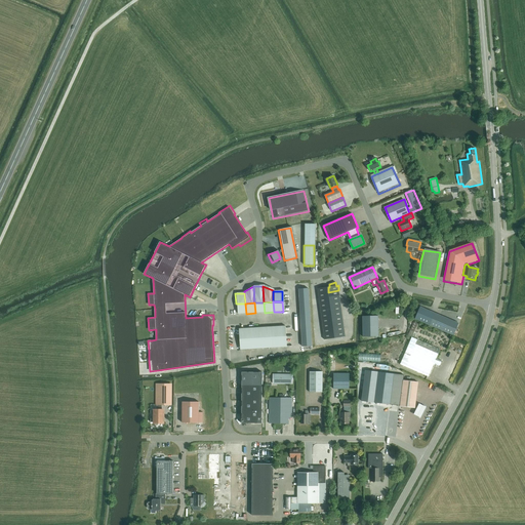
[(254,303),(255,313),(265,313),(264,303),(254,303)]
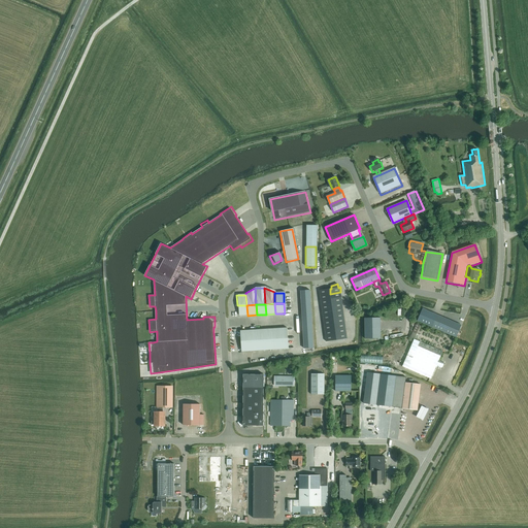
[(238,317),(248,316),(246,305),(237,305),(238,317)]
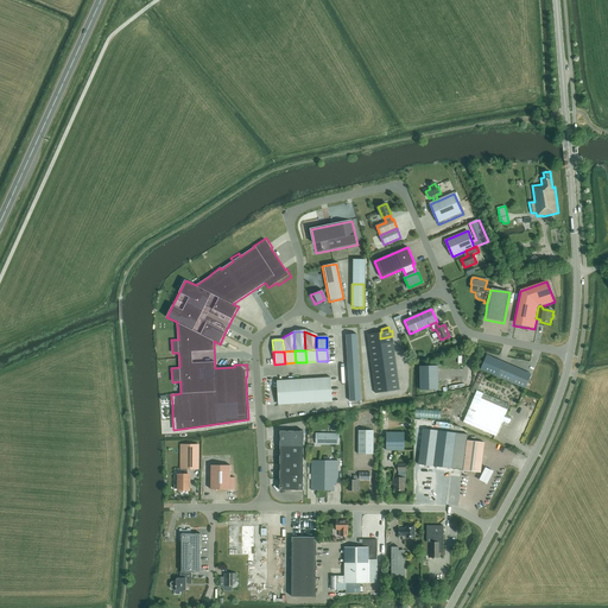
[(487,355),(481,369),(525,387),(531,374),(487,355)]
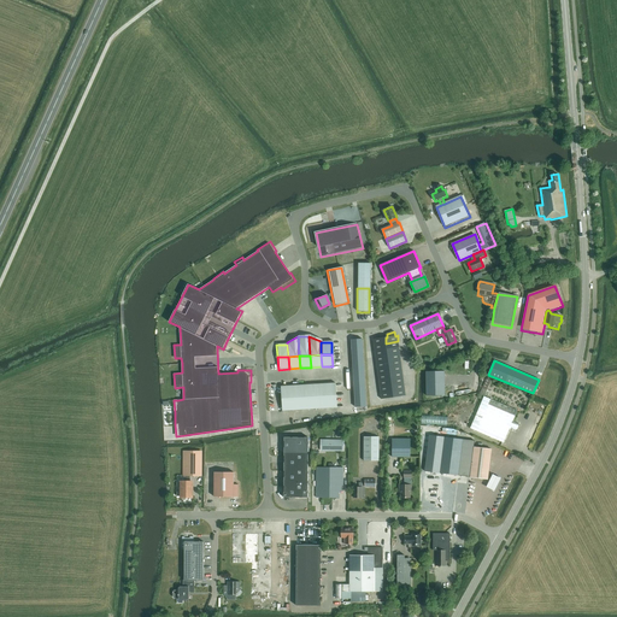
[(485,397),(491,380),(486,377),(480,393),(477,397),(483,399),(485,397)]
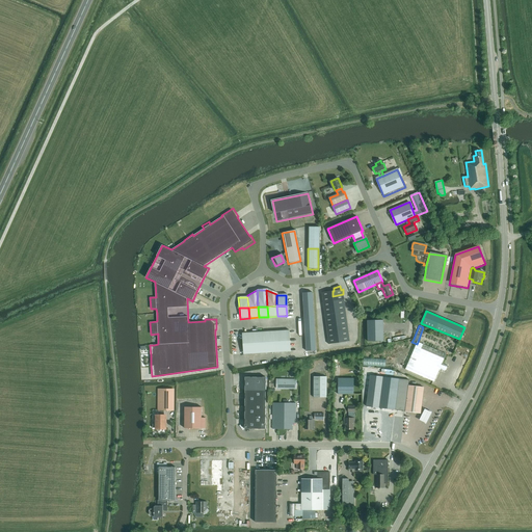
[(278,341),(277,330),(266,331),(267,342),(278,341)]
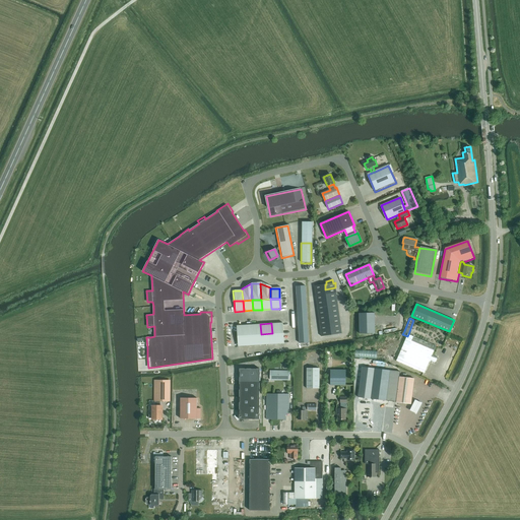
[(283,323),(271,323),(272,333),(283,333),(283,323)]
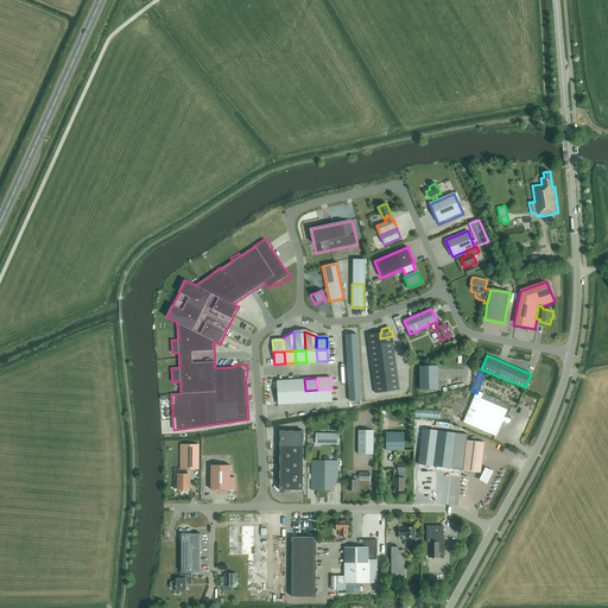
[(304,379),(291,380),(291,392),(305,391),(304,379)]
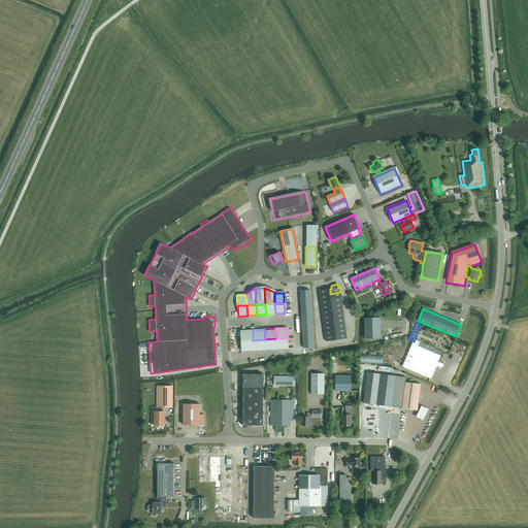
[(254,351),(253,340),(253,330),(240,330),(241,352),(254,351)]
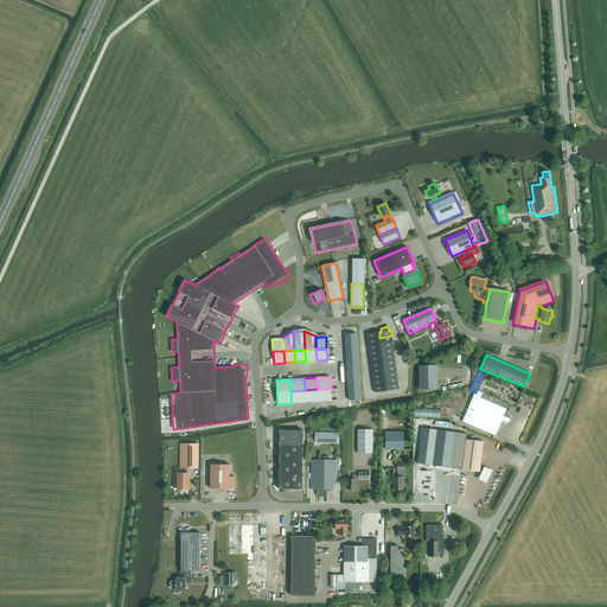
[(305,402),(318,402),(318,389),(305,390),(305,402)]
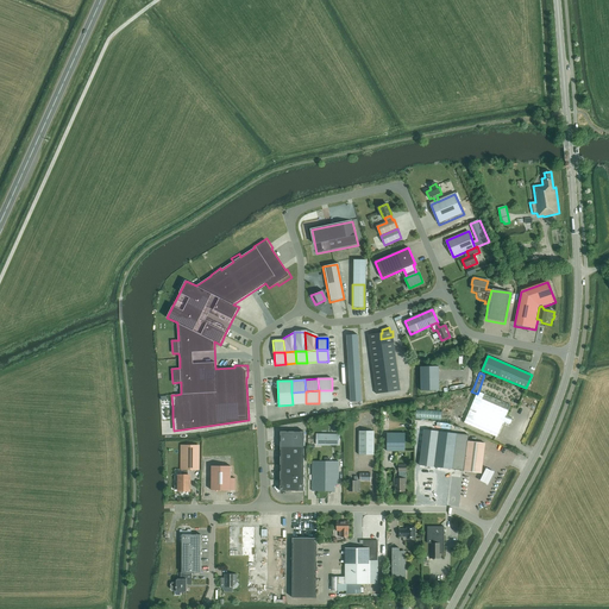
[(319,390),(319,403),(333,402),(332,390),(319,390)]
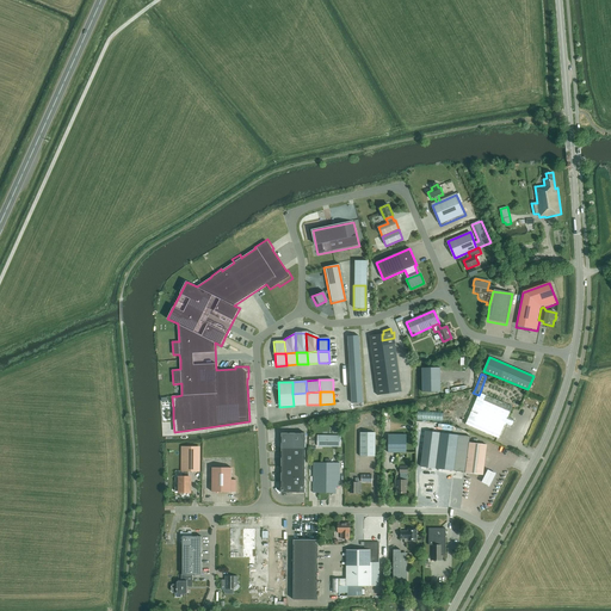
[(292,394),(294,406),(307,405),(307,393),(292,394)]
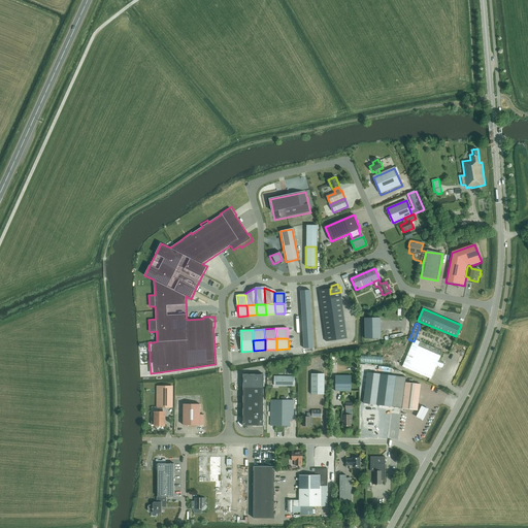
[(414,341),(402,366),(430,378),(431,378),(436,367),(442,369),(444,363),(439,361),(443,352),(415,339),(414,341)]
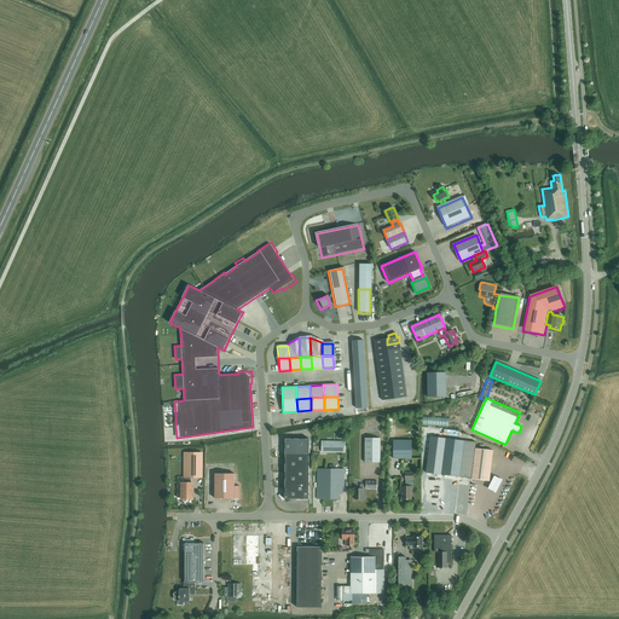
[(450,417),(423,416),(423,427),(449,428),(450,417)]
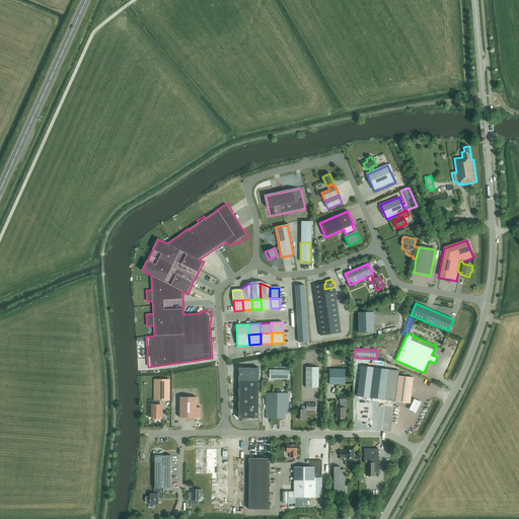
[(360,397),(370,397),(374,367),(364,366),(360,397)]
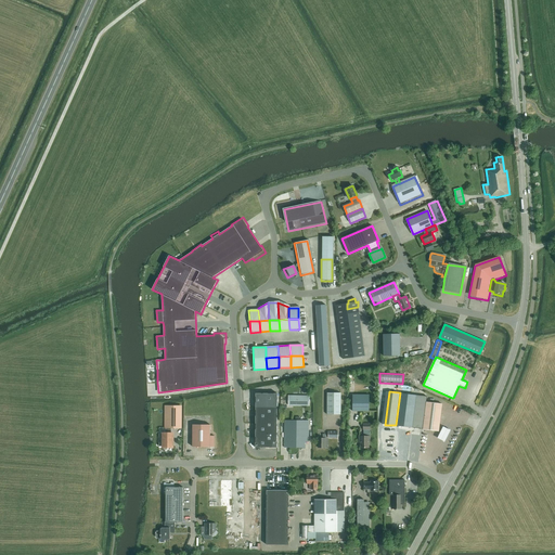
[(439,430),(442,404),(426,402),(426,396),(400,392),(396,425),(423,429),(439,430)]
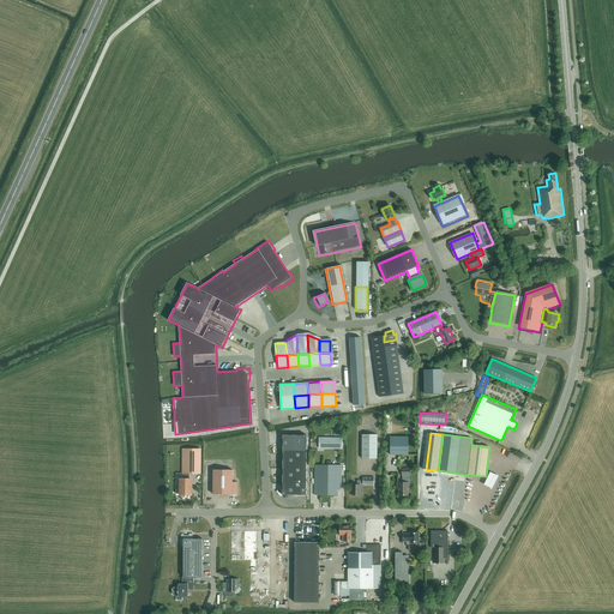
[(295,435),(283,435),(283,450),(295,450),(295,435)]
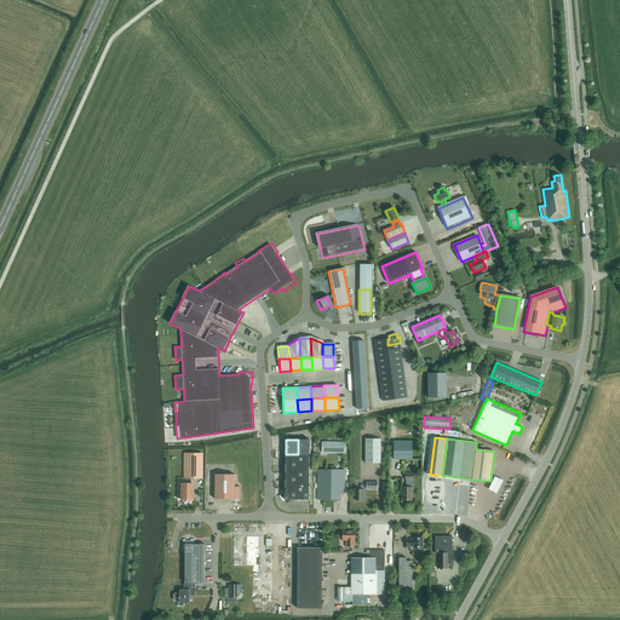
[(310,454),(310,440),(298,440),(298,454),(310,454)]
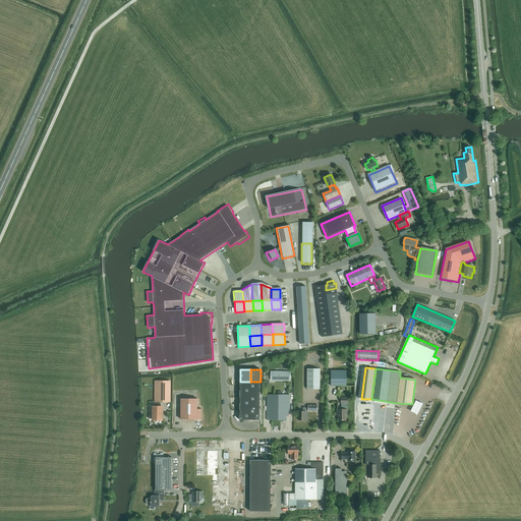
[(321,390),(321,369),(307,369),(307,390),(321,390)]
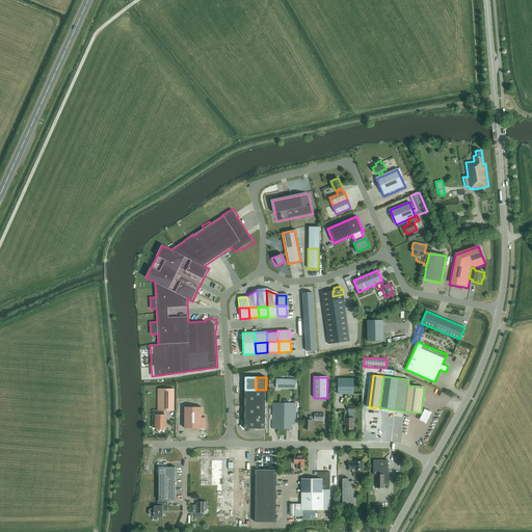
[(353,394),(354,378),(338,378),(338,394),(353,394)]
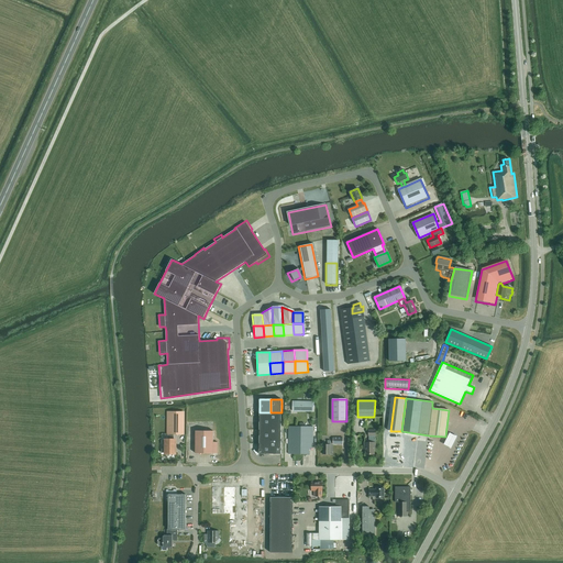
[(313,401),(293,401),(291,411),(313,412),(313,401)]
